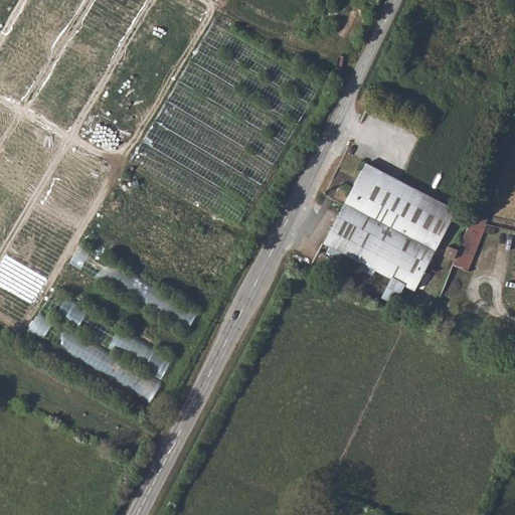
[(324,243),(414,289),(454,209),(362,164),(324,243)]
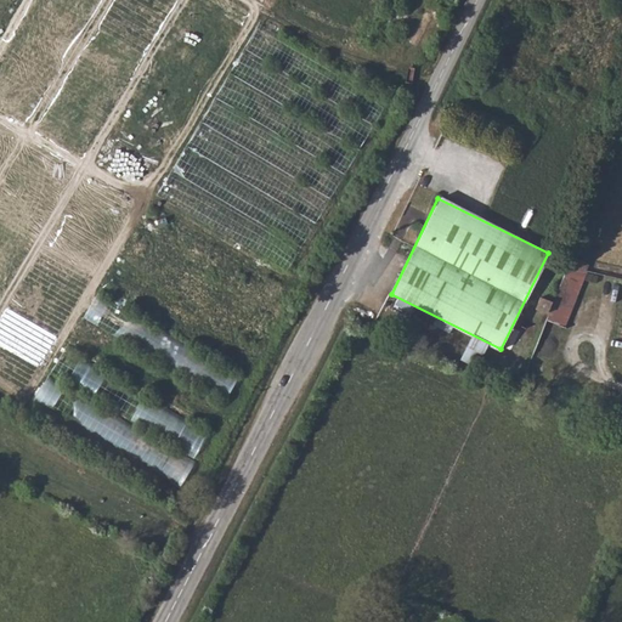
[(547,322),(563,329),(586,271),(570,265),(547,322)]
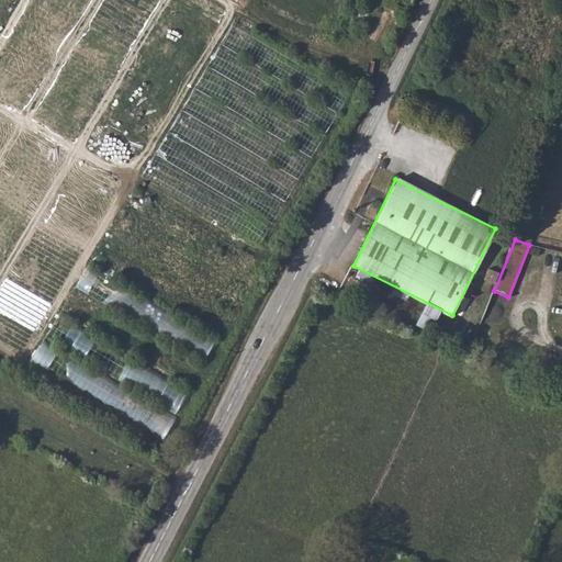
[(482,277),(491,281),(496,271),(486,267),(482,277)]
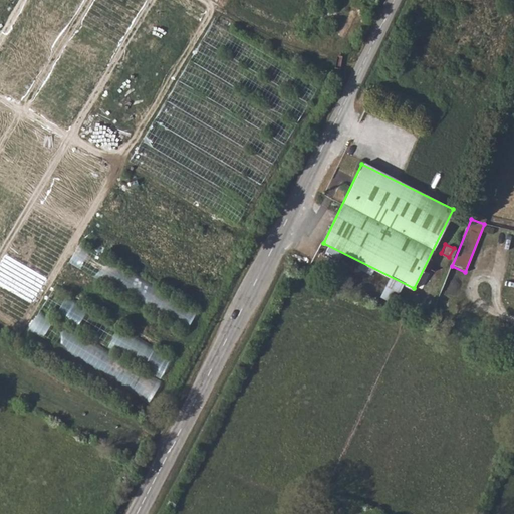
[(441,293),(457,300),(467,274),(465,272),(452,266),(441,293)]
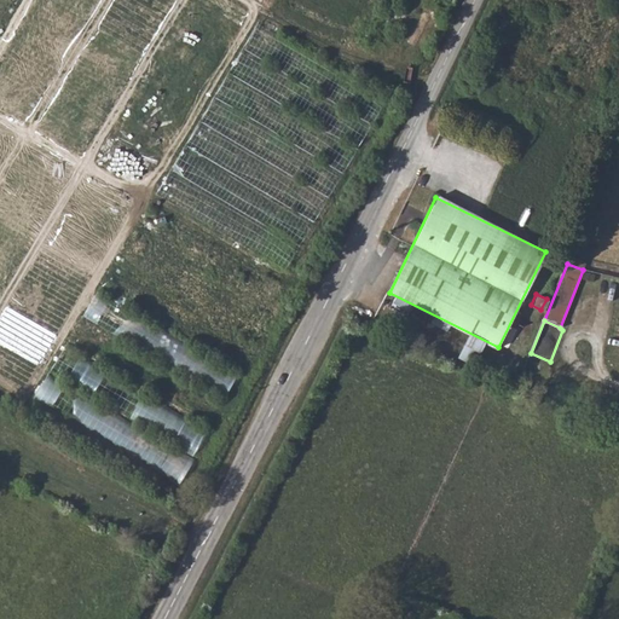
[(47,375),(35,400),(152,458),(162,439),(94,405),(93,406),(64,392),(68,385),(47,375)]
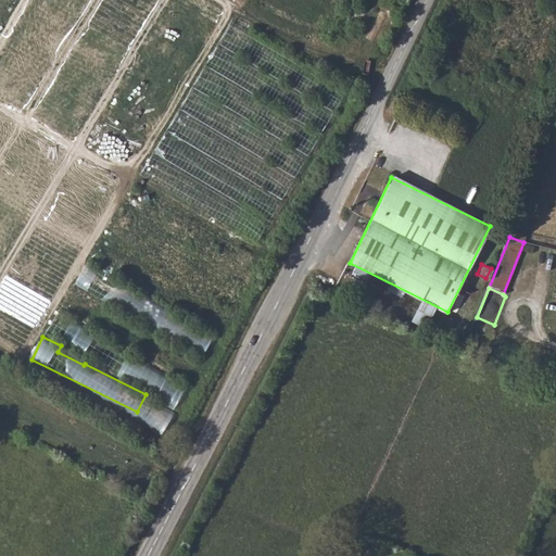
[(123,358),(124,353),(113,352),(113,348),(109,346),(108,356),(123,358)]
